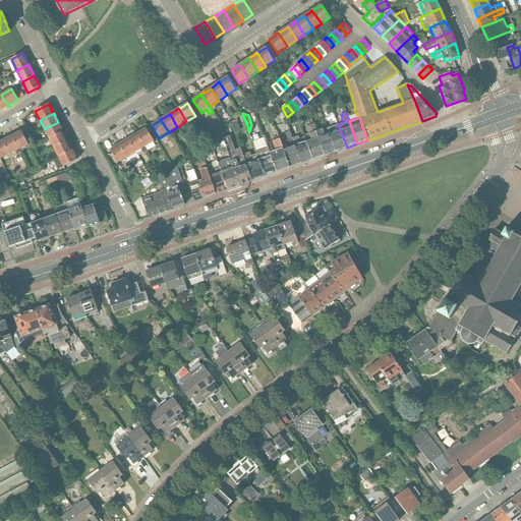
[(336,152),(347,148),(338,124),(337,121),(330,123),(328,119),(325,120),(329,130),(336,152)]
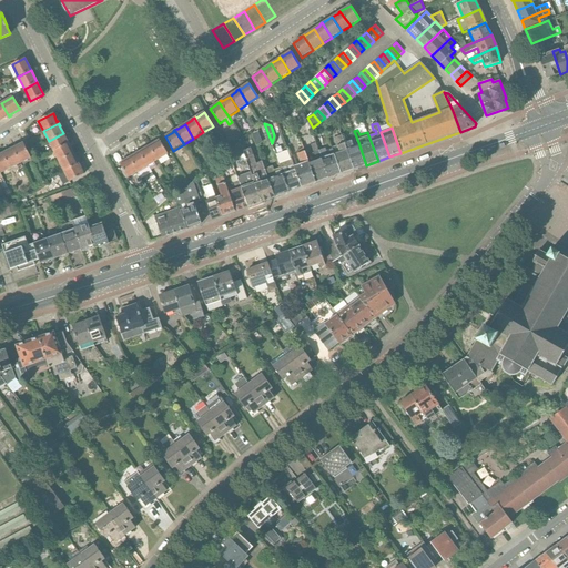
[(257,132),(253,134),(256,145),(262,143),(257,132)]
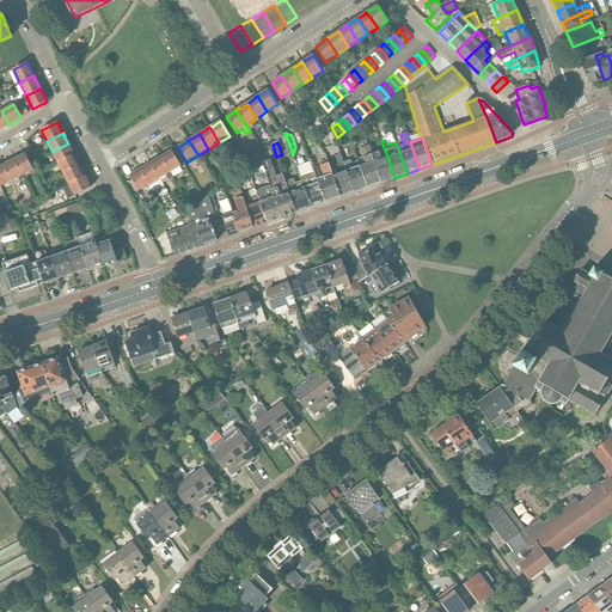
[(57,163),(74,154),(74,152),(73,153),(68,144),(53,152),(57,163)]
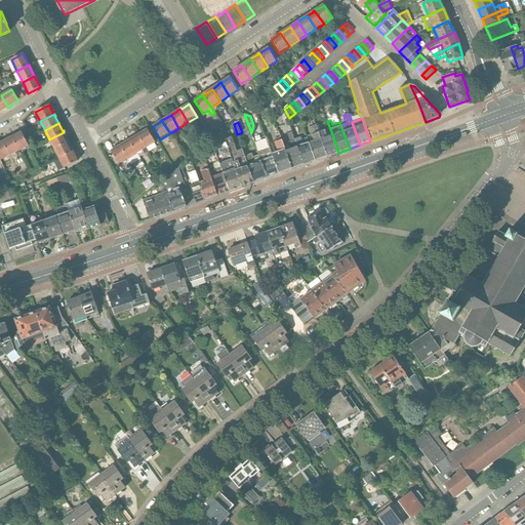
[(316,161),(327,157),(319,132),(316,125),(309,128),(312,134),(307,136),(316,161)]
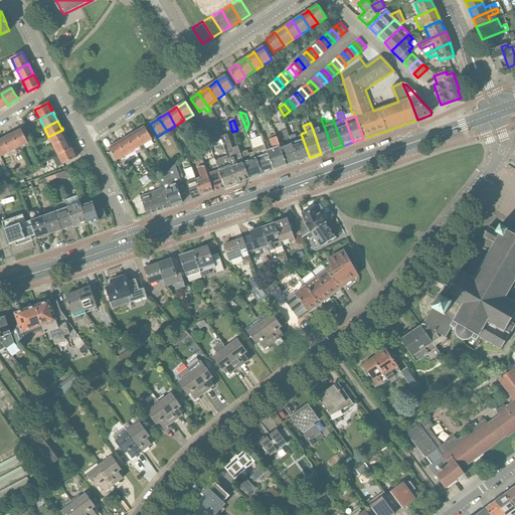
[(143,145),(153,140),(145,127),(136,132),(143,145)]
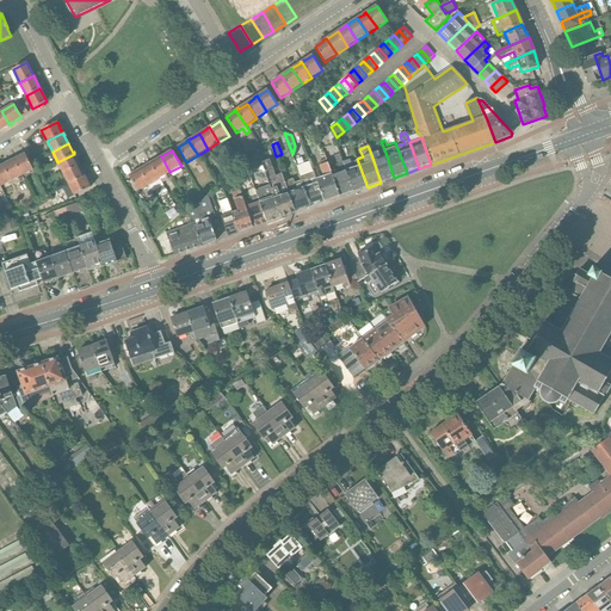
[(381,183),(394,178),(386,153),(380,155),(378,152),(371,154),(381,183)]
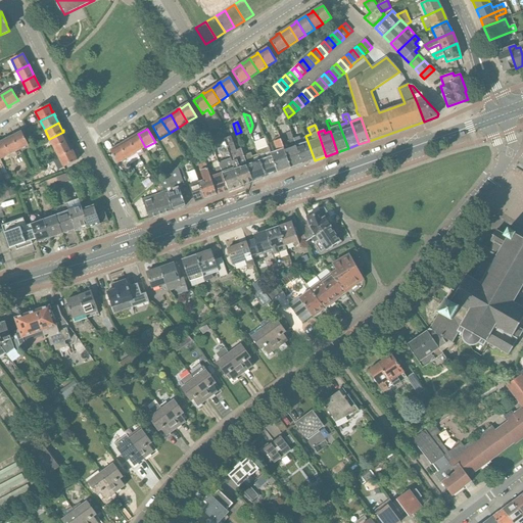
[(19,150),(29,145),(21,132),(14,136),(13,135),(12,136),(19,150)]
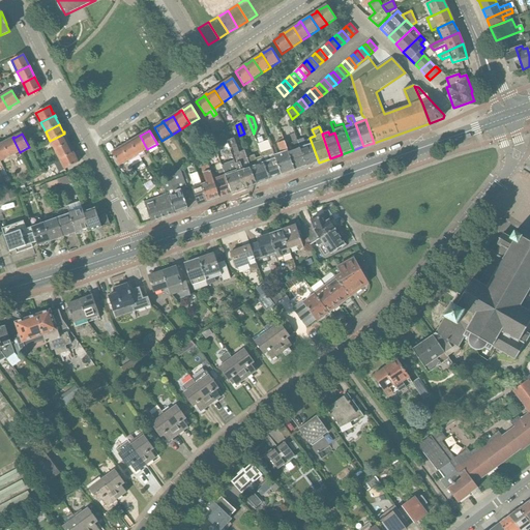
[(55,151),(68,144),(65,136),(64,134),(50,141),(55,151)]
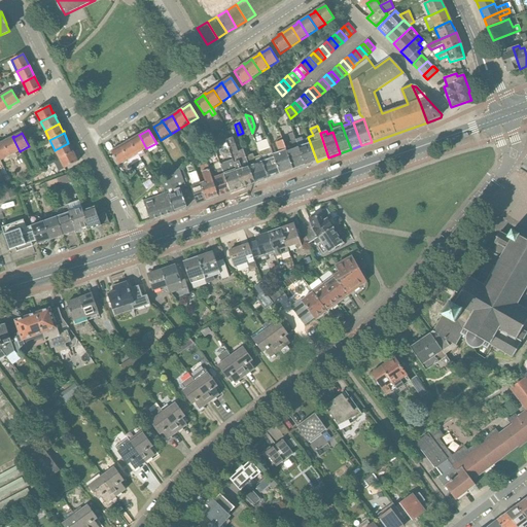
[(293,170),(306,166),(296,140),(293,133),(288,135),(291,142),(284,144),(293,170)]
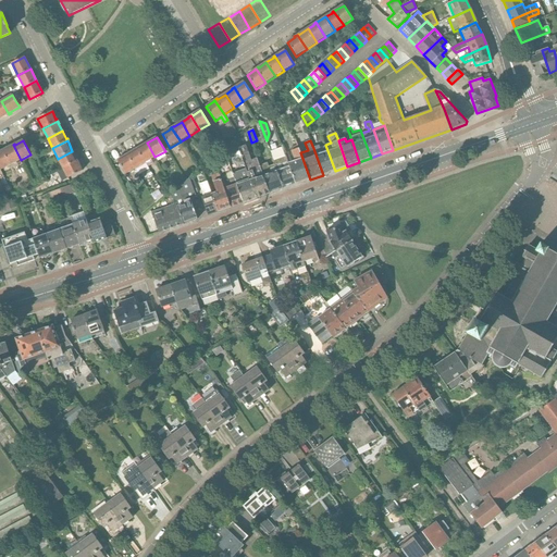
[(146,163),(155,157),(147,143),(137,149),(146,163)]
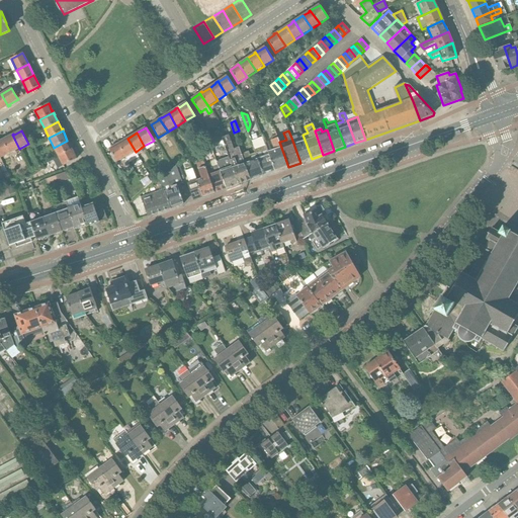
[(10,154),(19,149),(12,135),(10,136),(10,137),(3,140),(10,154)]
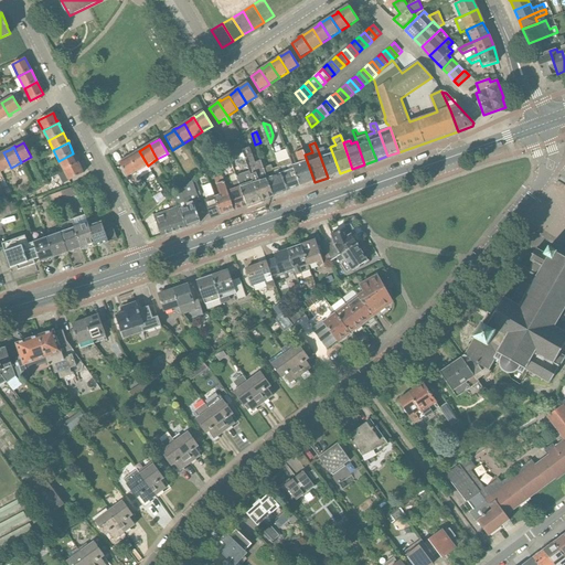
[(279,160),(290,157),(288,147),(276,151),(279,160)]
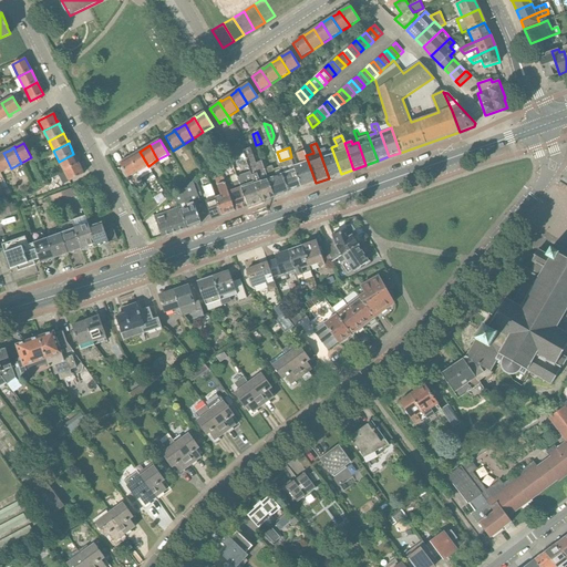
[(329,178),(341,174),(331,147),(319,151),(329,178)]
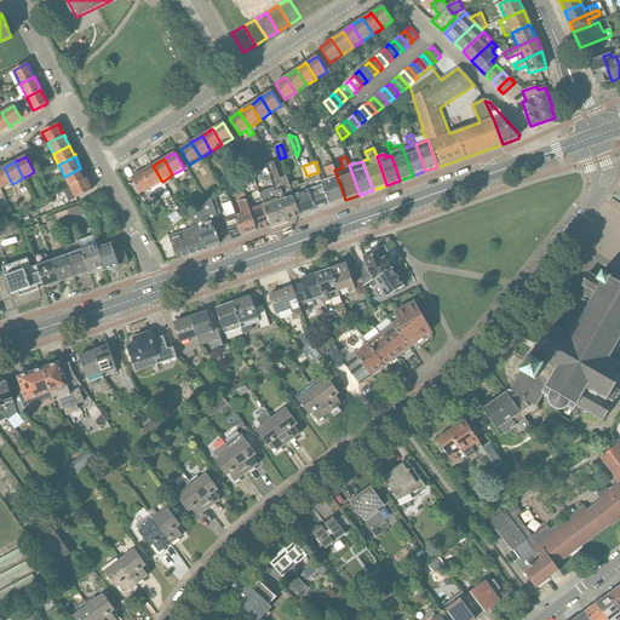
[(285,222),(300,216),(286,177),(280,179),(274,162),(265,165),(276,195),(285,222)]
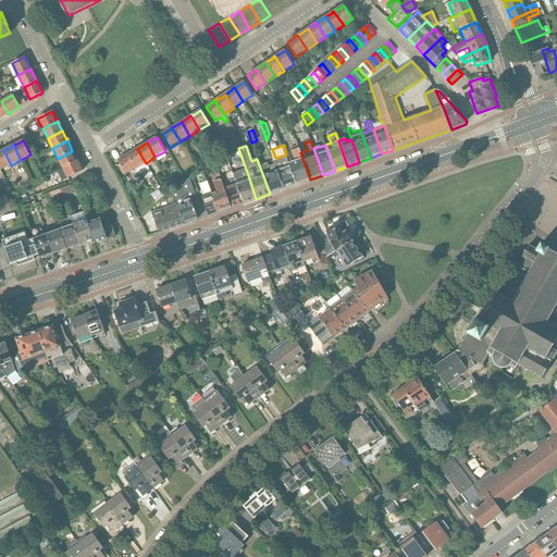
[(310,181),(310,180),(300,152),(298,146),(291,148),(295,161),(289,164),(296,185),(307,181),(308,182),(310,181)]
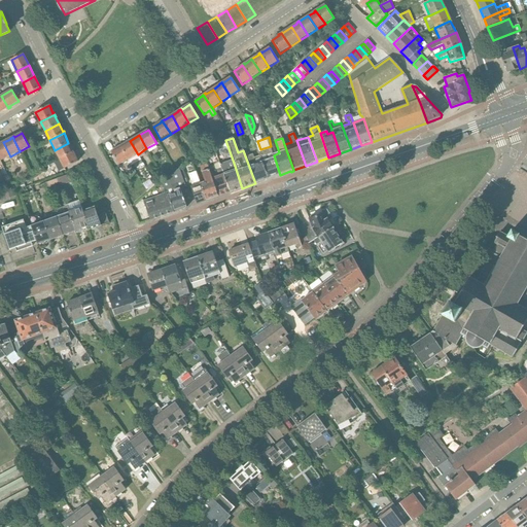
[(129,160),(138,154),(130,141),(120,146),(129,160)]
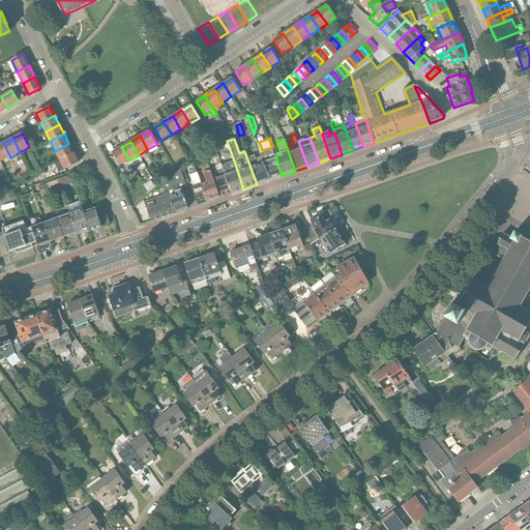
[(0,162),(0,163),(10,157),(3,143),(0,144),(0,162)]
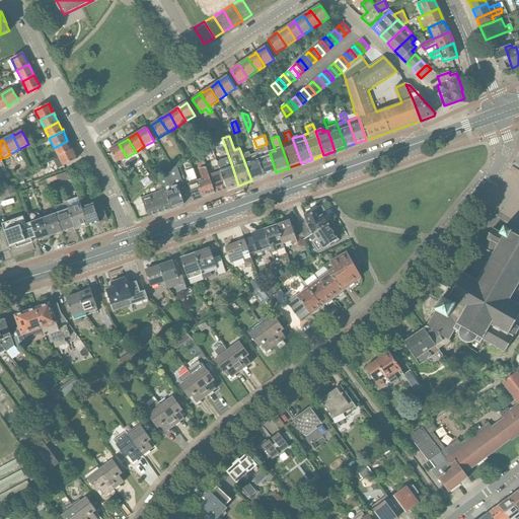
[(59,157),(73,150),(72,148),(71,148),(67,141),(54,148),(59,157)]
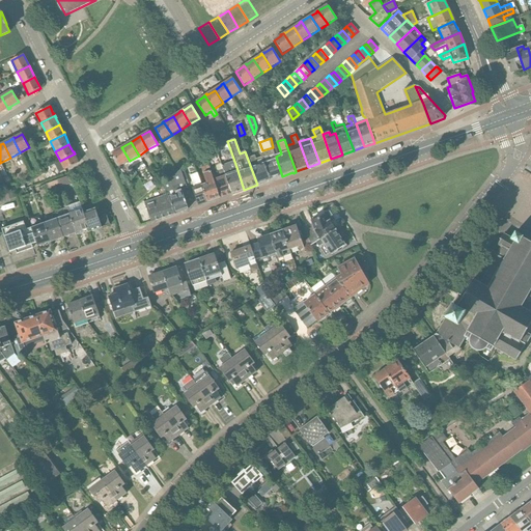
[(257,185),(271,180),(262,158),(256,160),(255,156),(251,158),(247,146),(244,147),(245,151),(257,185)]
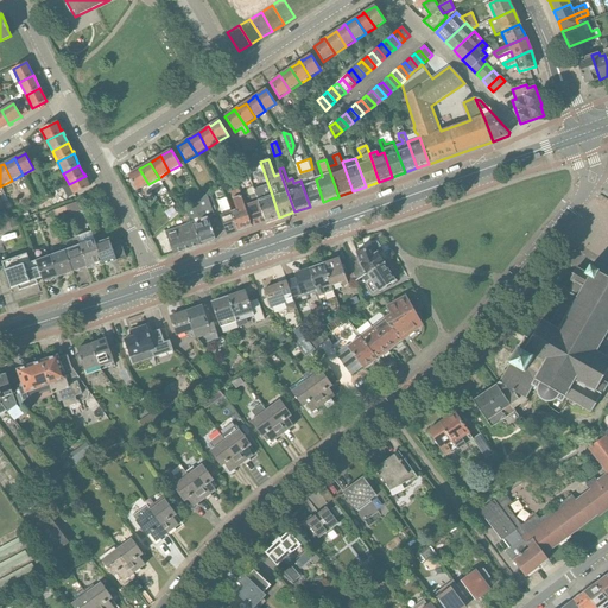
[(138,190),(149,184),(139,169),(128,175),(138,190)]
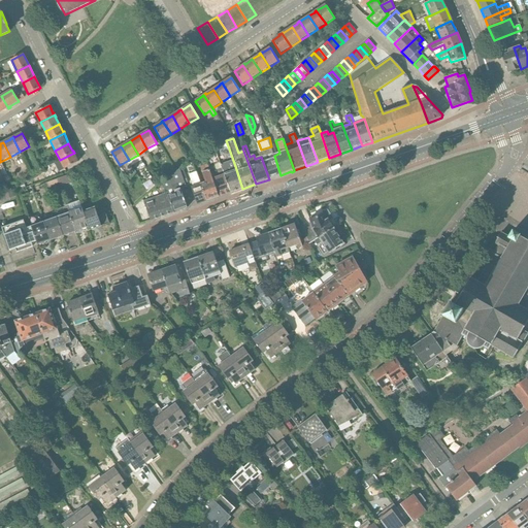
[(277,176),(281,175),(274,156),(273,153),(267,155),(264,156),(262,151),(259,152),(261,157),(269,179),(278,176),(277,176)]
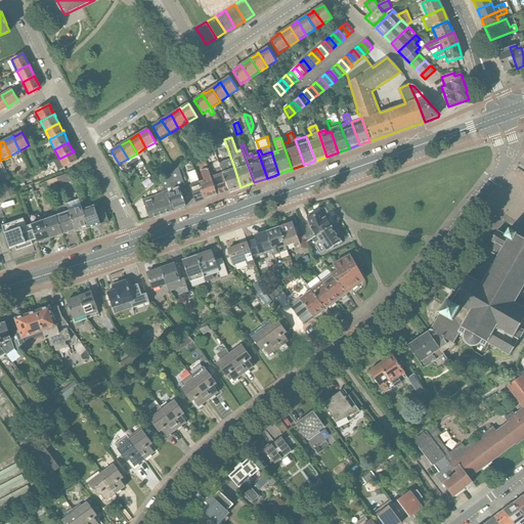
[(74,151),(59,159),(63,168),(78,161),(74,154),(75,153),(74,151)]
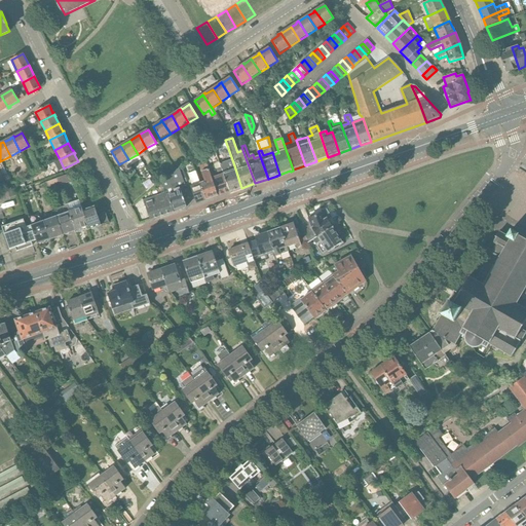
[(231,192),(241,188),(234,165),(229,167),(227,161),(224,162),(223,158),(220,159),(231,192)]
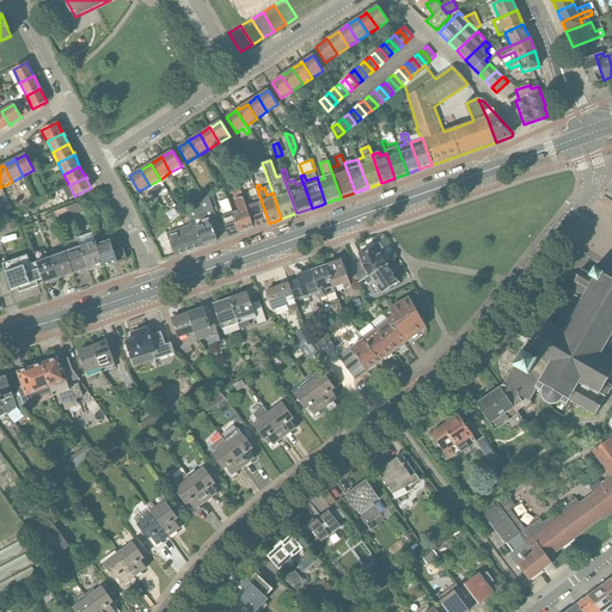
[(254,228),(269,224),(256,185),(254,187),(257,196),(250,199),(249,193),(248,193),(245,187),(239,189),(240,190),(254,228)]
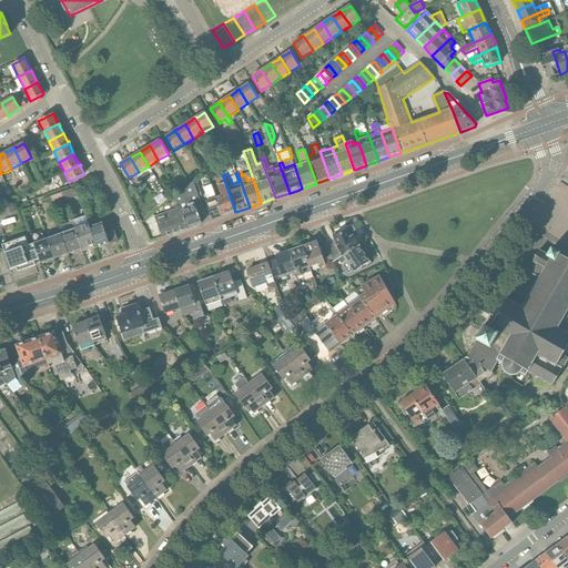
[(223,216),(235,212),(223,176),(215,180),(221,196),(216,198),(223,216)]
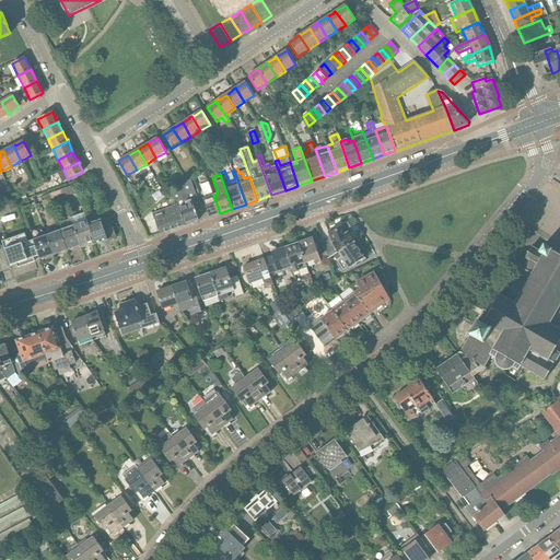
[(185,225),(199,221),(191,200),(198,198),(190,179),(174,194),(176,200),(178,208),(185,225)]
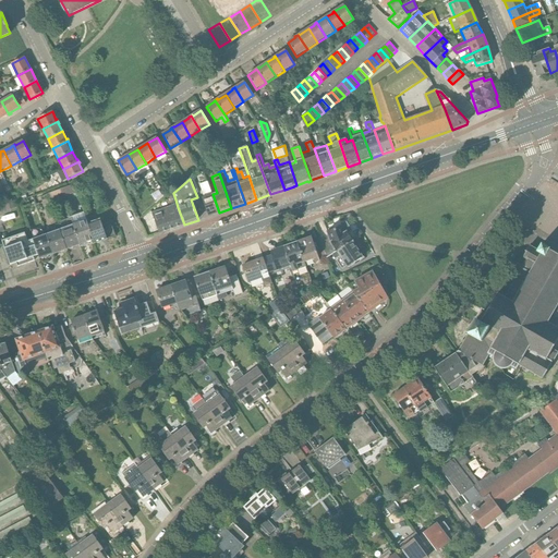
[(208,216),(219,213),(213,194),(208,182),(201,184),(205,197),(203,198),(208,216)]
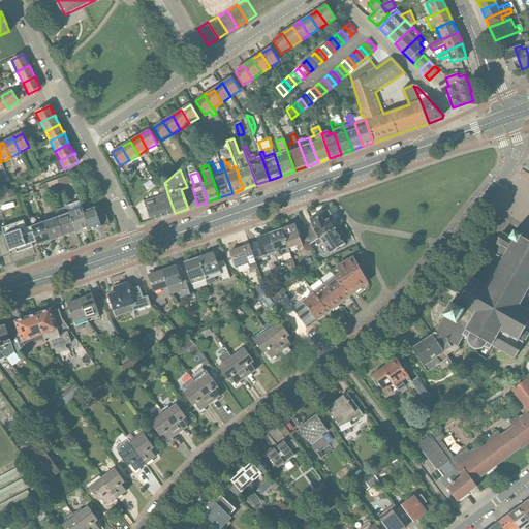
[(60,187),(73,183),(70,176),(58,180),(59,184),(60,187)]
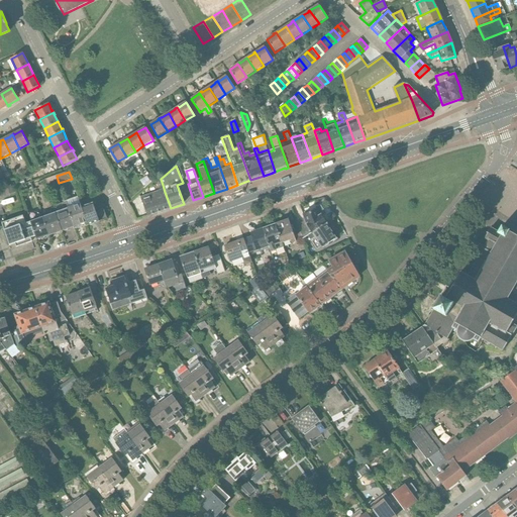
[(45,184),(58,180),(57,176),(44,180),(45,184)]
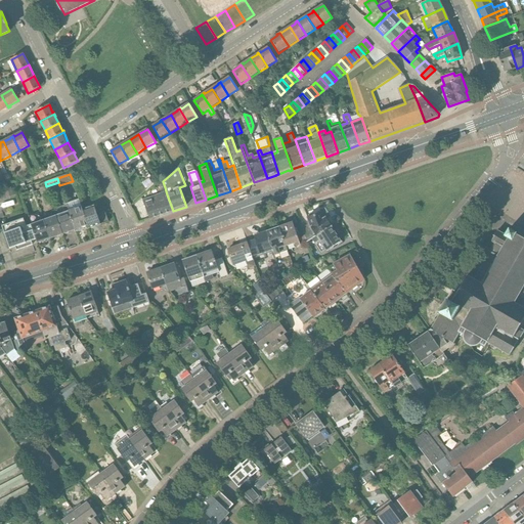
[(149,219),(173,211),(167,194),(159,198),(158,194),(143,200),(149,219)]
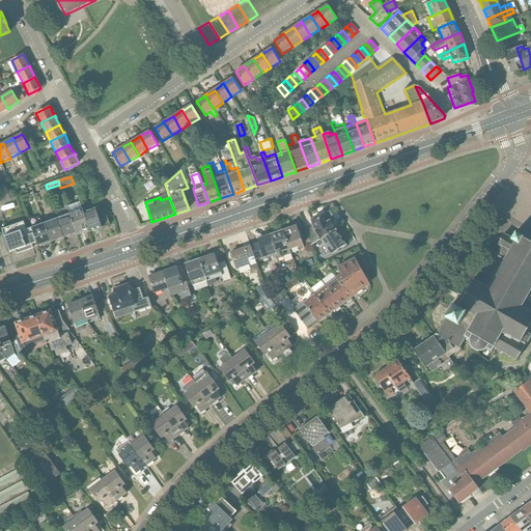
[(78,232),(89,228),(84,214),(83,210),(71,214),(78,232)]
